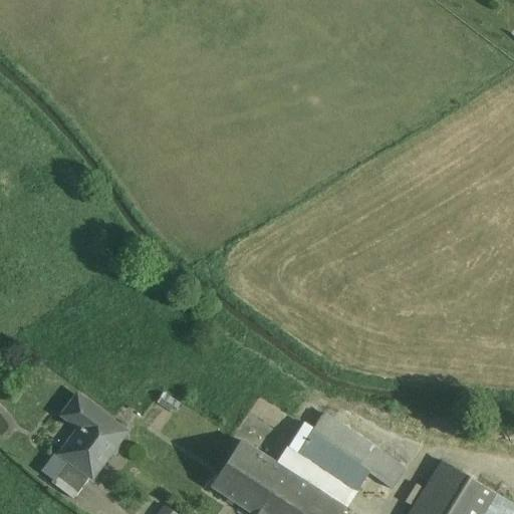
[(125,432),(81,400),(77,397),(63,416),(80,429),(61,455),(68,460),(90,477),(91,477),(125,432)]
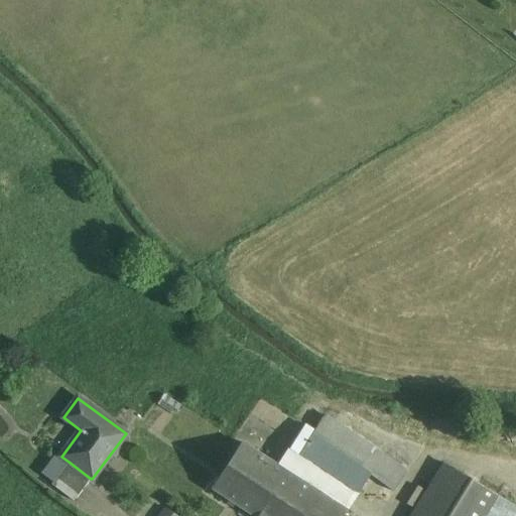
[(294,442),(301,447),(310,434),(371,474),(371,476),(394,492),(407,473),(325,416),(314,431),(304,425),(294,442)]
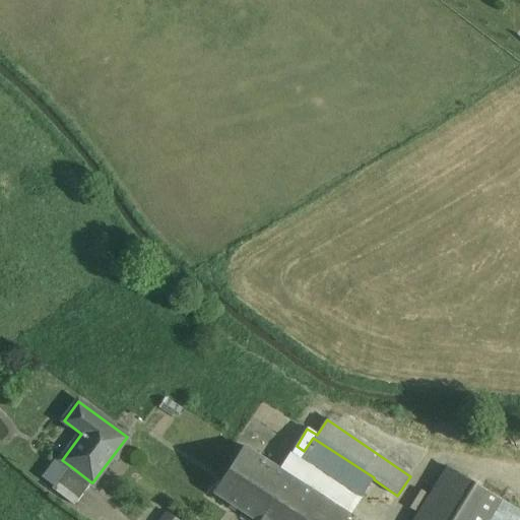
[(300,457),(310,463),(362,498),(374,479),(374,477),(313,438),(304,451),(300,457)]
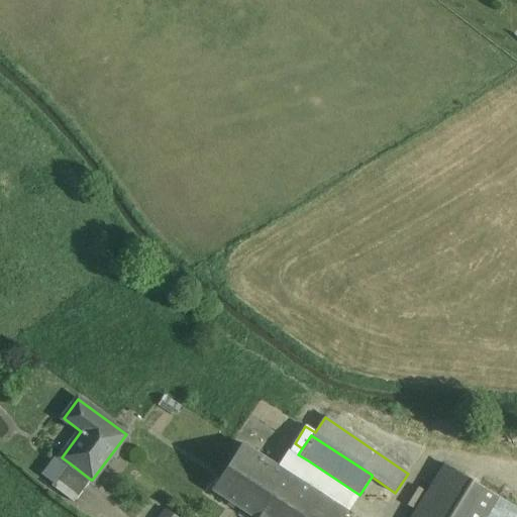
[(280,468),(242,443),(213,489),(255,516),(344,516),(347,512),(295,478),(280,468)]
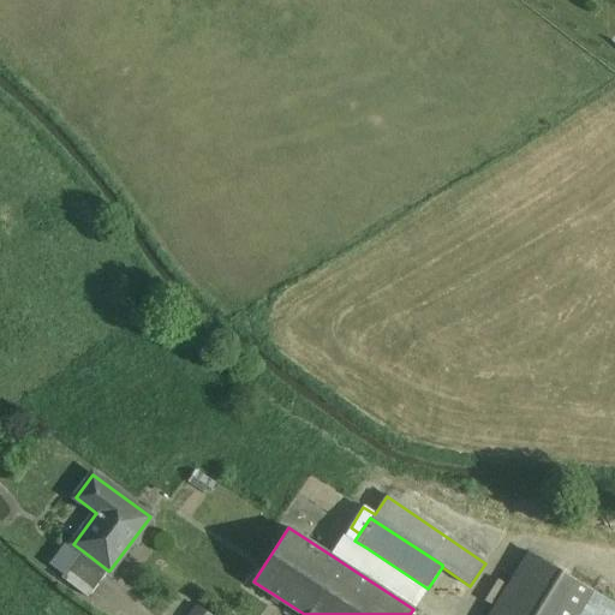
[(359,533),(351,527),(333,556),(351,568),(366,548),(354,541),(359,533)]
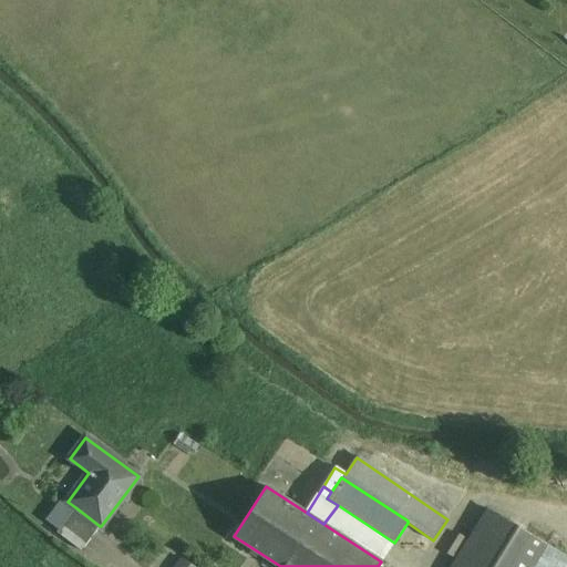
[(73,509),(57,533),(81,552),(100,526),(75,507),(73,509)]
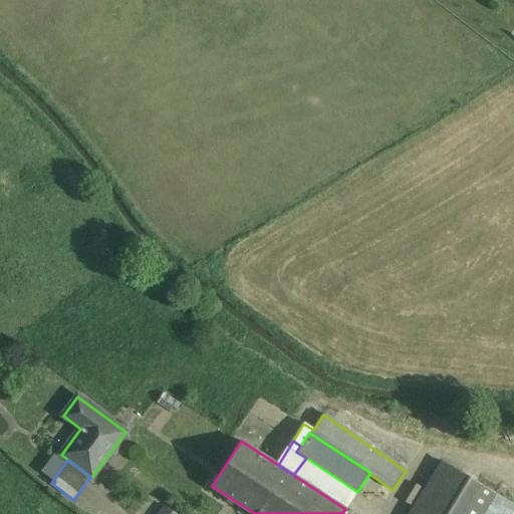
[(483,513),(496,494),(444,462),(427,490),(416,508),(411,513),(483,513)]
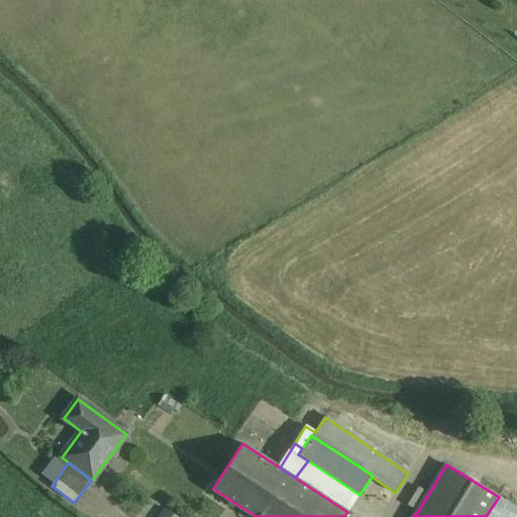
[(408,505),(418,511),(429,493),(419,487),(408,505)]
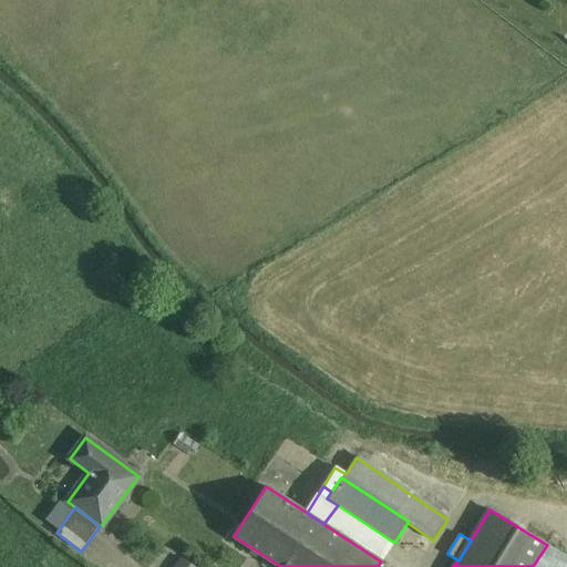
[(566,566),(566,557),(547,545),(533,566),(566,566)]
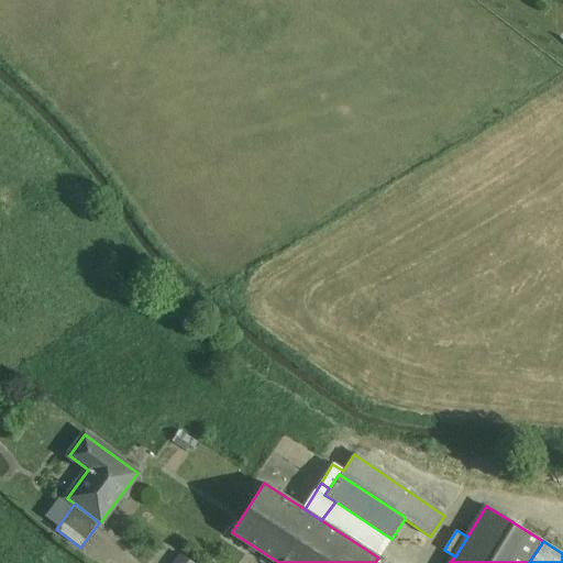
[(174,562),(196,562),(198,561),(179,552),(174,562)]
